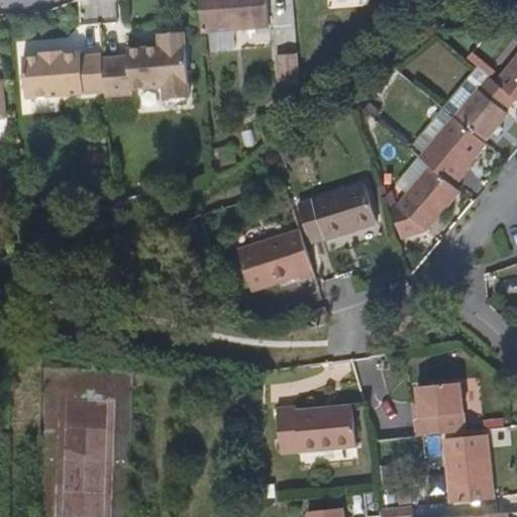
[(199,0),(203,35),(210,34),(234,32),(270,29),(267,0),(199,0)]
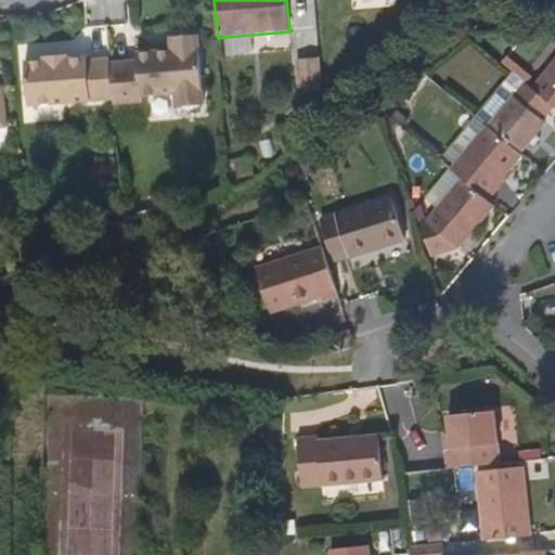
[(252,35),(226,37),(228,56),(254,54),(252,35)]
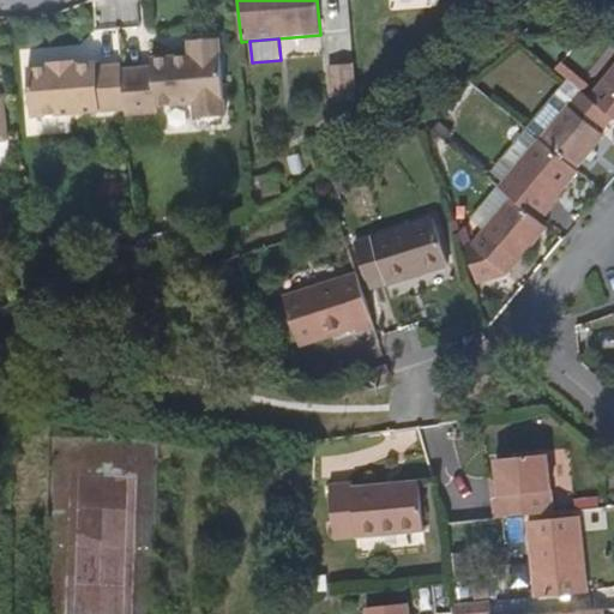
[(197,46),(203,122),(224,120),(217,44),(197,46)]
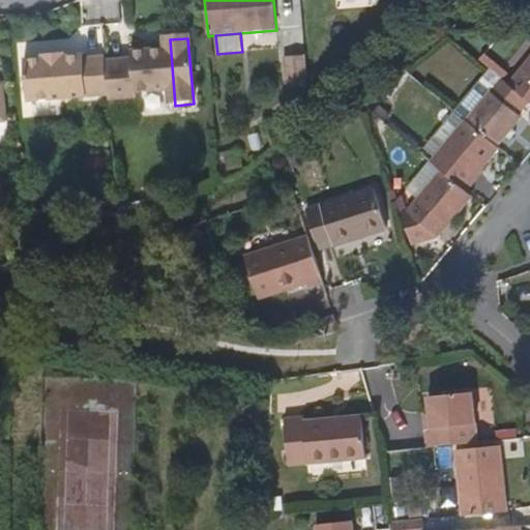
[(109,98),(110,104),(135,101),(135,96),(168,93),(170,107),(175,106),(170,39),(163,39),(164,49),(165,55),(147,56),(130,58),(131,66),(106,68),(109,98)]
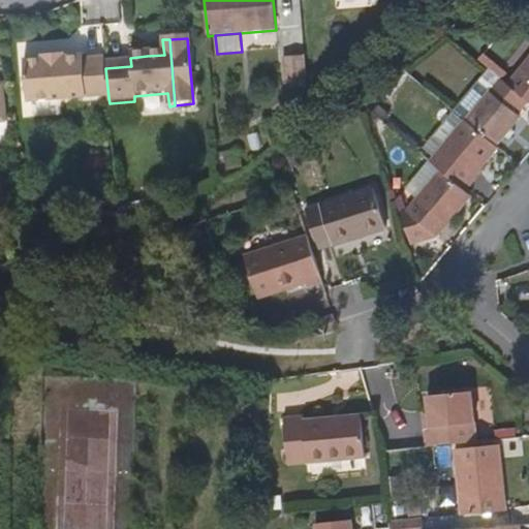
[(305,56),(283,58),(285,85),(307,83),(305,56)]
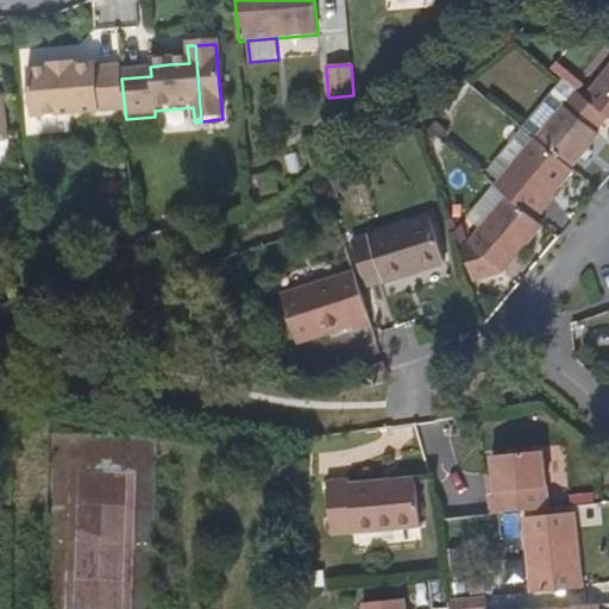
[(121,79),(121,73),(96,75),(95,70),(73,73),(73,68),(49,70),(50,74),(27,75),(31,123),(125,113),(121,79)]
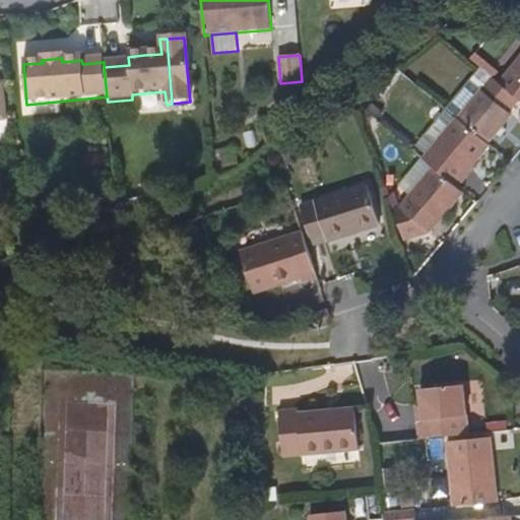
[(519,105),(519,58),(497,85),(518,104),(519,105)]
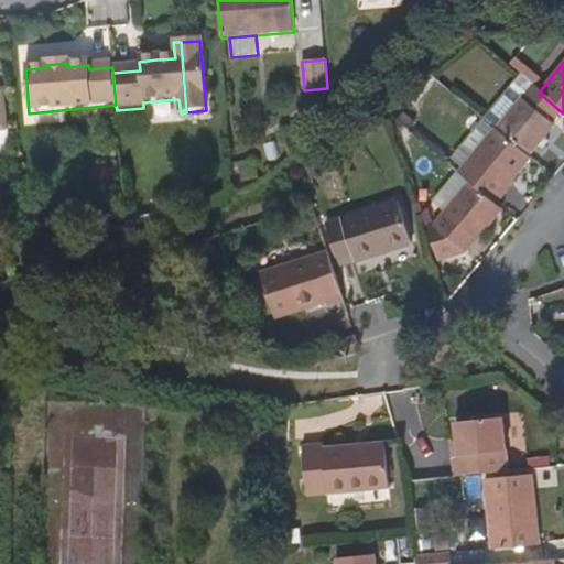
[(551,127),(562,112),(539,93),(531,86),(494,131),(529,160),(553,129),(551,127)]
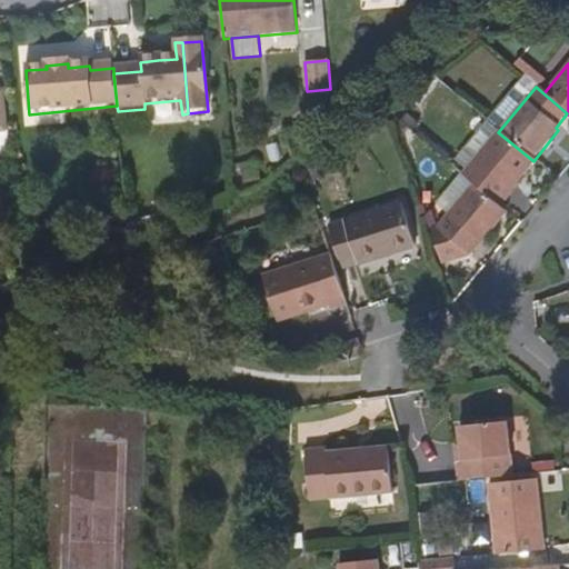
[(498,207),(533,161),(498,132),(461,177),(472,186),(498,207)]
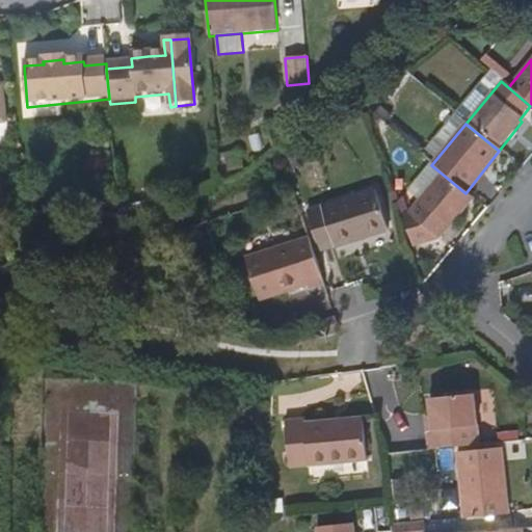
[(473,200),(466,193),(442,174),(411,212),(401,213),(410,242),(441,238),(473,200)]
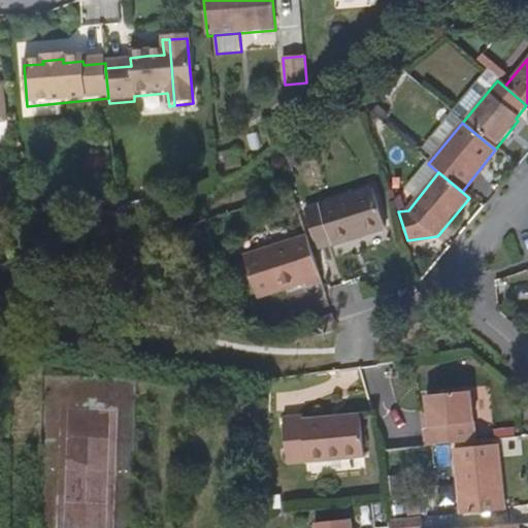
[(370,188),(303,209),(318,252),(384,231),(370,188)]
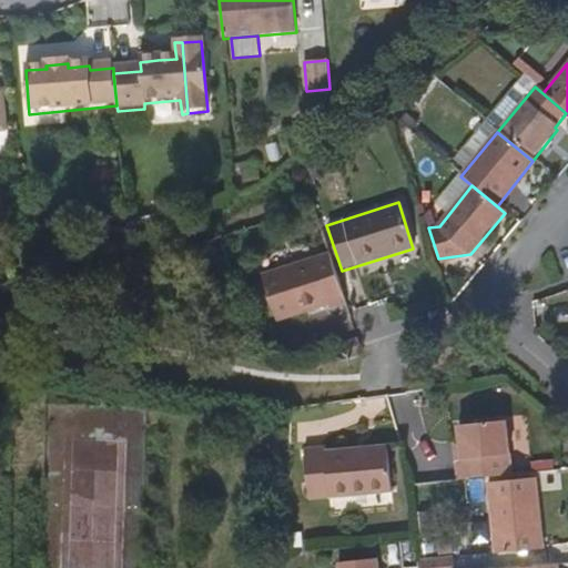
[(330,311),(344,306),(328,255),(262,276),(277,323),(327,307),(330,311)]
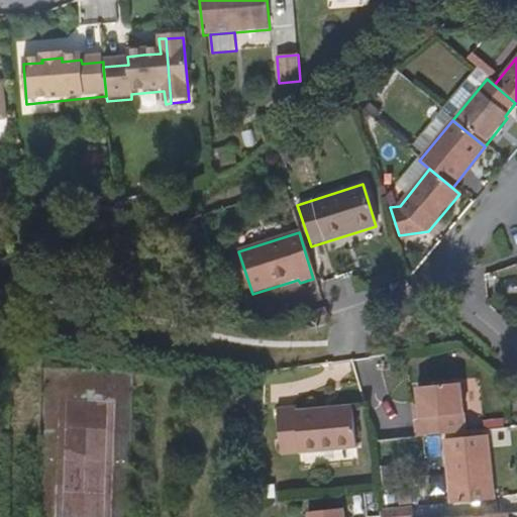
[(413,419),(414,439),(463,433),(459,385),(416,389),(417,404),(418,419),(413,419)]
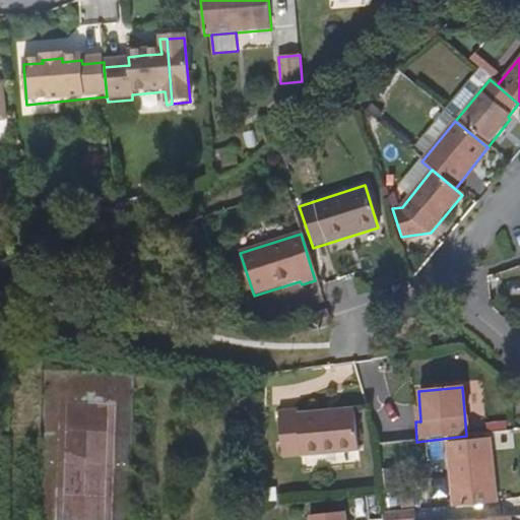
[(297,416),(296,410),(277,411),(281,458),(356,452),(352,411),(297,416)]
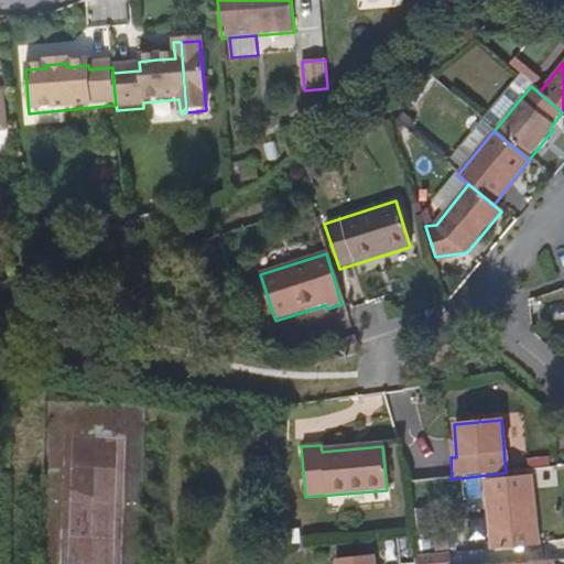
[(538,545),(531,477),(484,480),(490,551),(538,545)]
